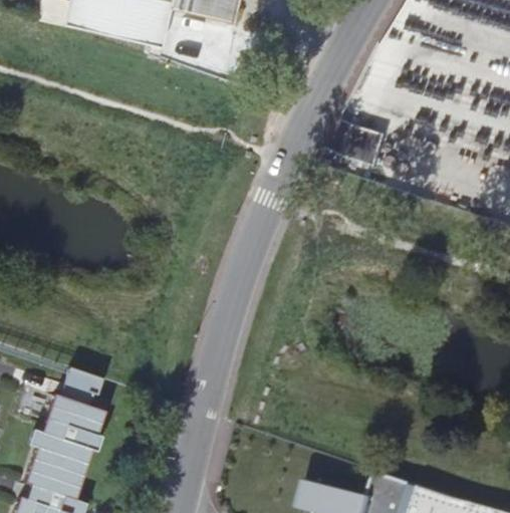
[(240,0),(42,0),(38,20),(66,26),(162,48),(172,10),(235,24),(240,0)]
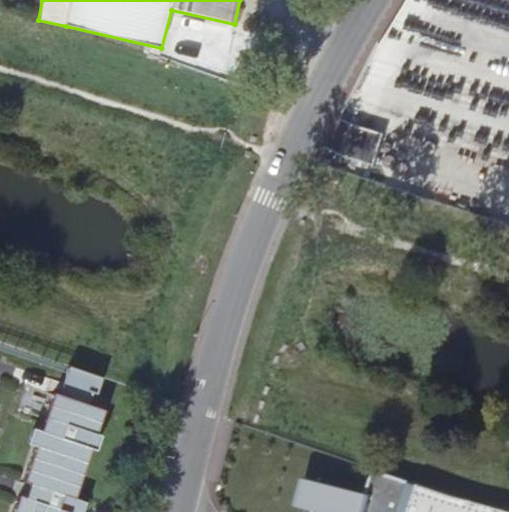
[(391,135),(360,126),(352,157),(382,166),(391,135)]
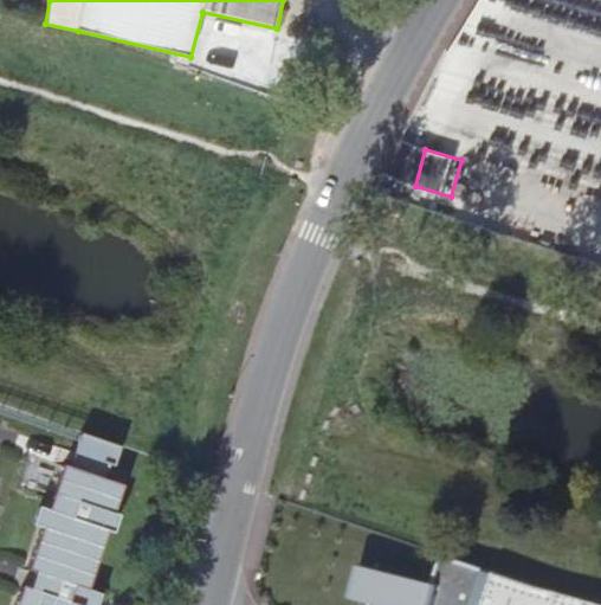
[(84,436),(78,455),(117,467),(123,448),(84,436)]
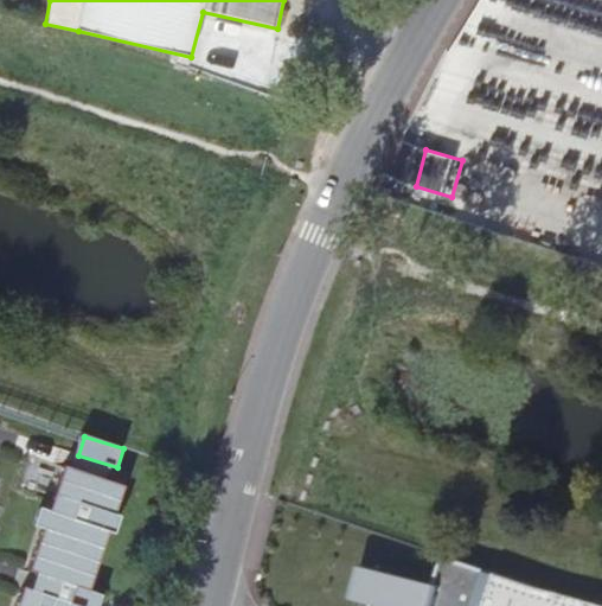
[(78,455),(74,471),(111,484),(117,467),(78,455)]
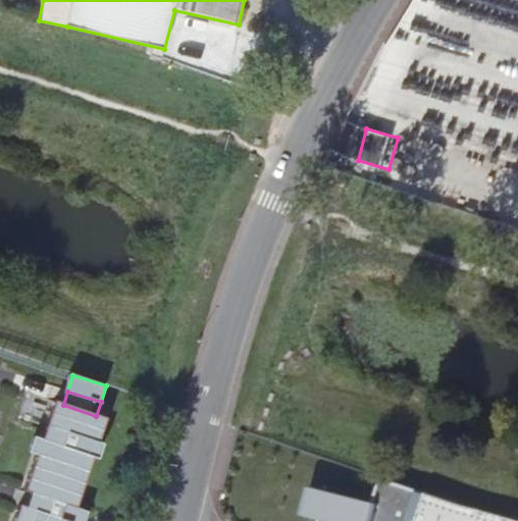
[(100,444),(108,420),(96,416),(63,405),(57,403),(44,440),(35,438),(30,454),(38,457),(27,492),(33,495),(29,509),(21,507),(15,520),(87,520),(90,513),(78,509),(95,459),(99,460),(104,446),(100,444)]
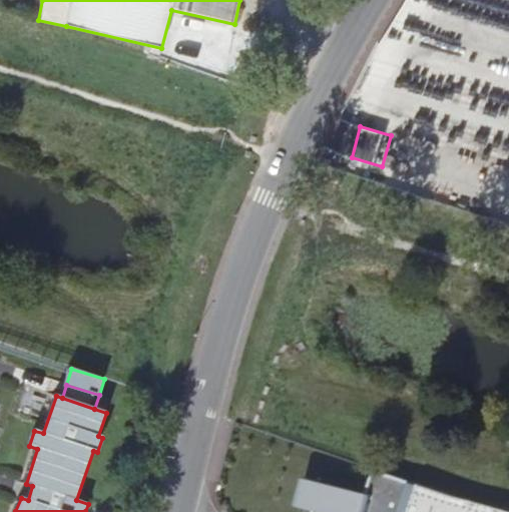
[(508,511),(467,499),(379,470),(370,494),(311,478),(305,507),(319,510),(319,511),(508,511)]
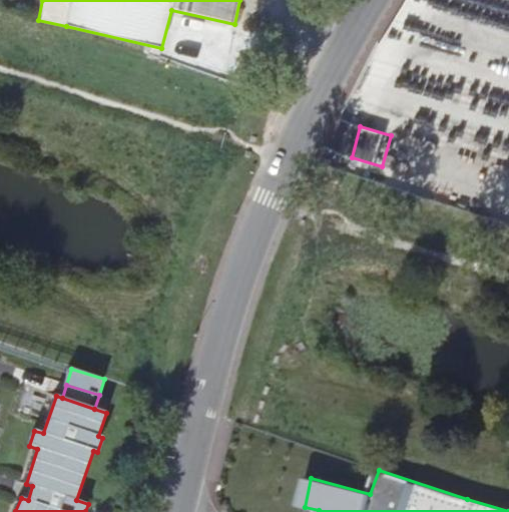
All buildings are outlined.
